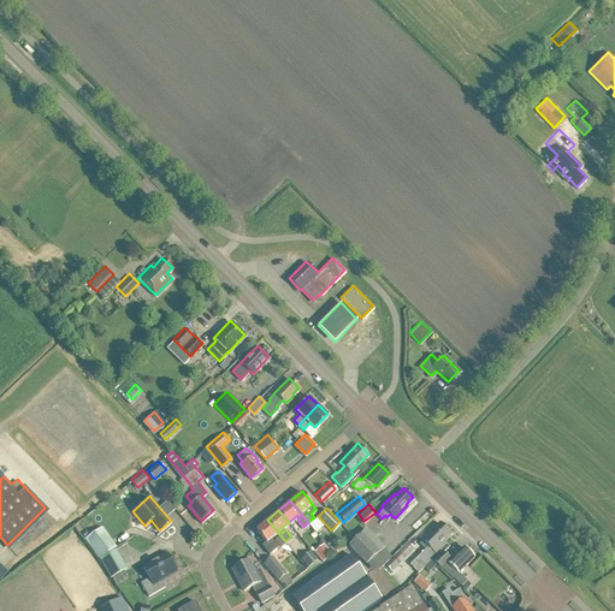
[(279,547),(285,541),(267,520),(255,529),(265,540),(261,544),(268,552),(277,545),(279,547)]
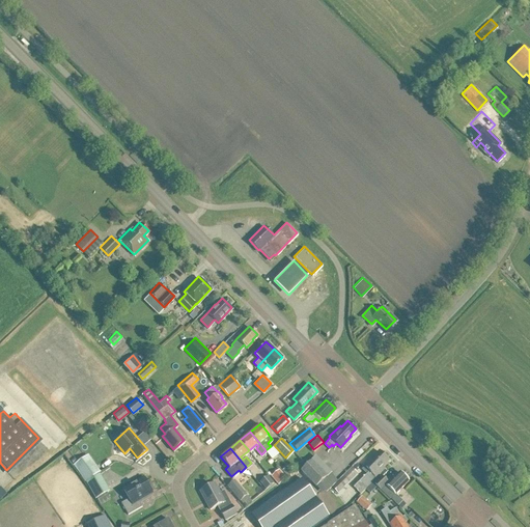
[(374,475),(384,466),(382,465),(388,459),(379,449),(361,466),(366,471),(353,484),(360,492),(372,478),(372,477),(374,475)]
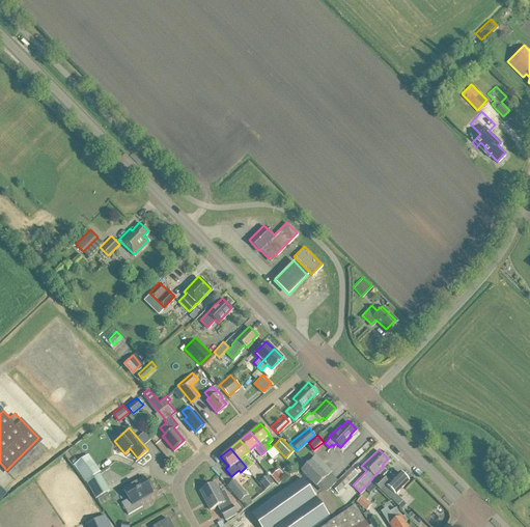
[(84,480),(100,470),(88,452),(73,464),(84,480)]
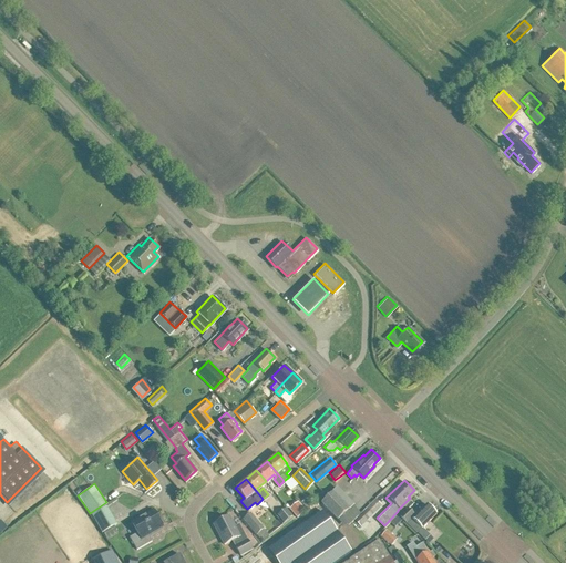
[(337,518),(352,503),(336,485),(320,501),(337,518)]
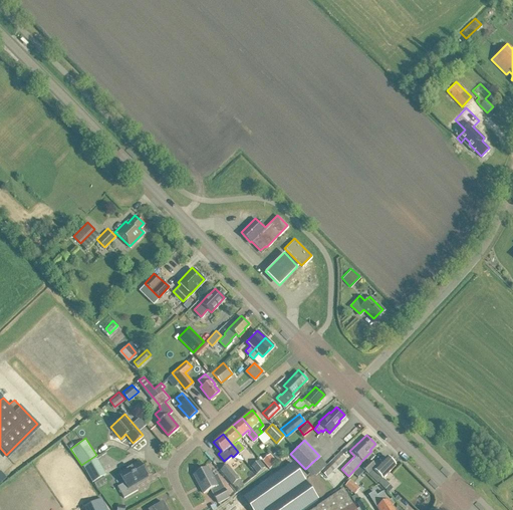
[(339,450),(319,469),(326,475),(345,456),(339,450)]
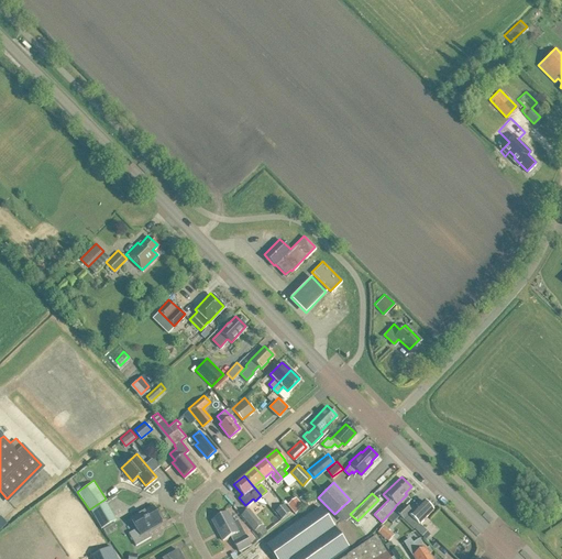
[(294,511),(304,503),(295,494),(286,502),(294,511)]
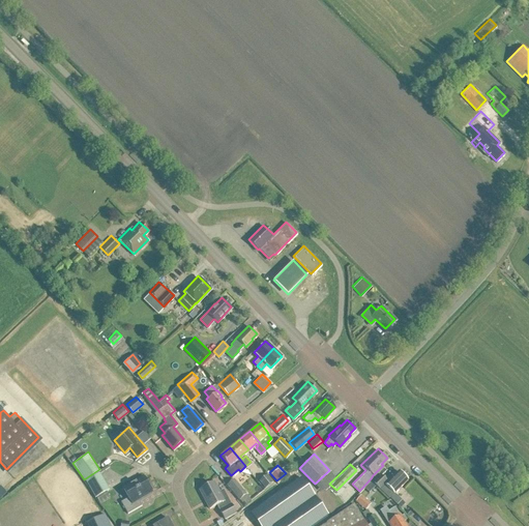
[(393,491),(407,478),(398,469),(387,479),(381,473),(373,480),(383,491),(384,490),(395,502),(401,497),(393,491)]
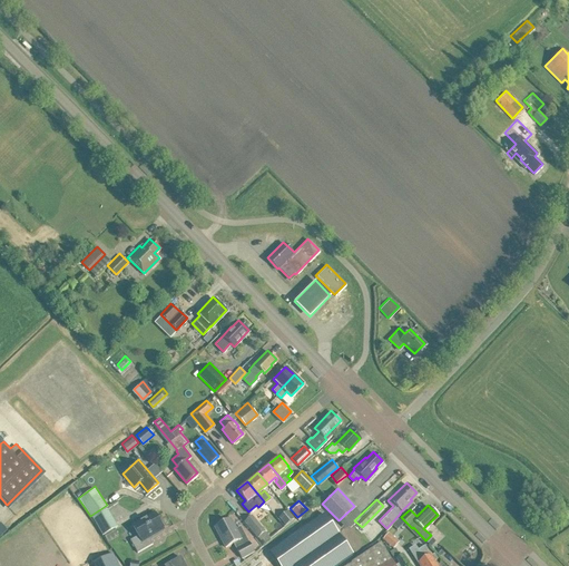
[(102,534),(117,525),(106,507),(91,516),(102,534)]
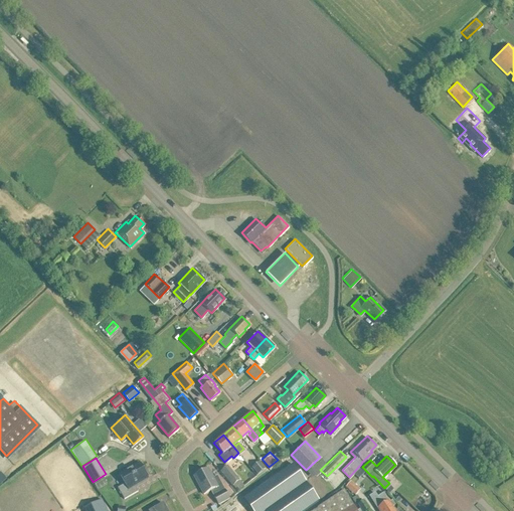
[(250,465),(257,472),(265,466),(259,459),(250,465)]
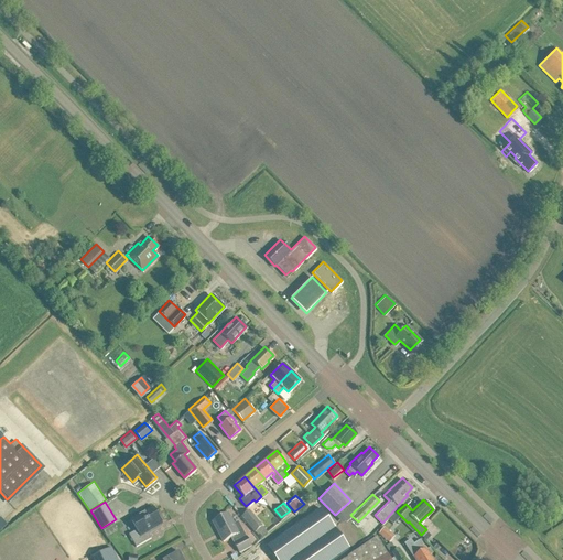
[(134,545),(150,536),(147,529),(161,520),(152,505),(130,518),(136,528),(128,532),(134,545)]
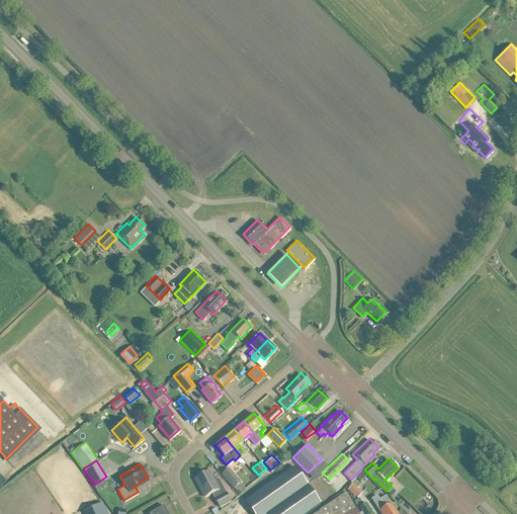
[(293,464),(244,500),(253,513),(263,513),(265,513),(266,513),(302,513),(320,502),(293,464)]
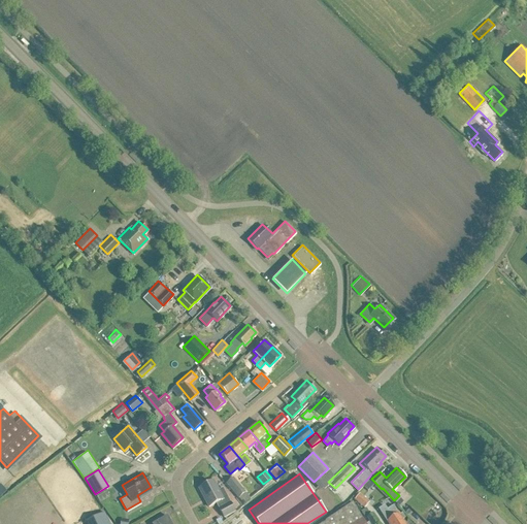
[(243,491),(244,490),(232,476),(225,482),(237,496),(243,491)]
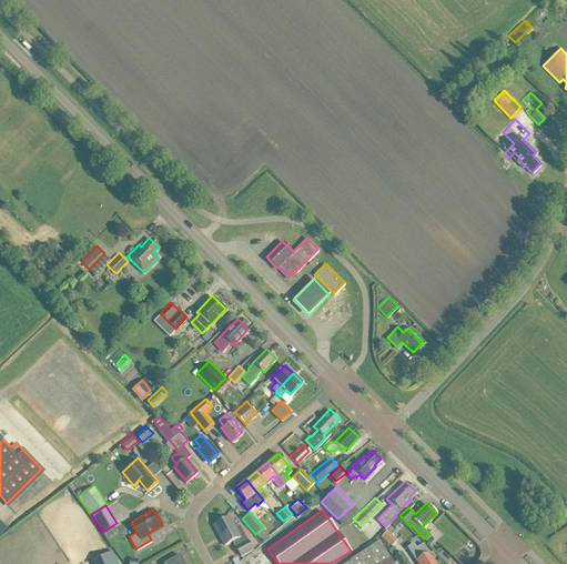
[(234,525),(229,515),(213,523),(224,543),(233,539),(236,544),(235,545),(240,554),(252,549),(246,537),(239,523),(234,525)]
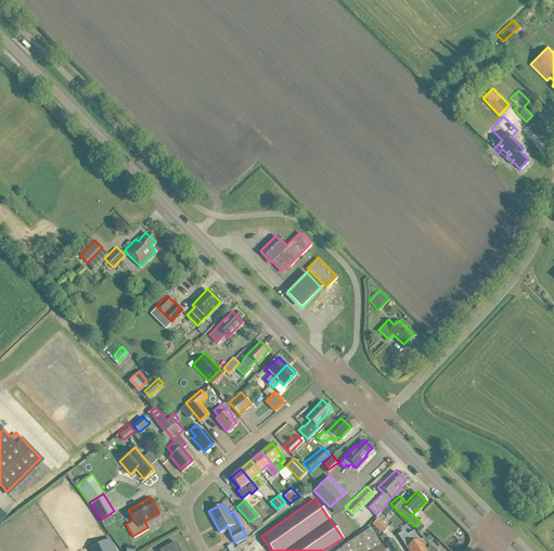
[(256,516),(249,522),(254,527),(260,522),(256,516)]
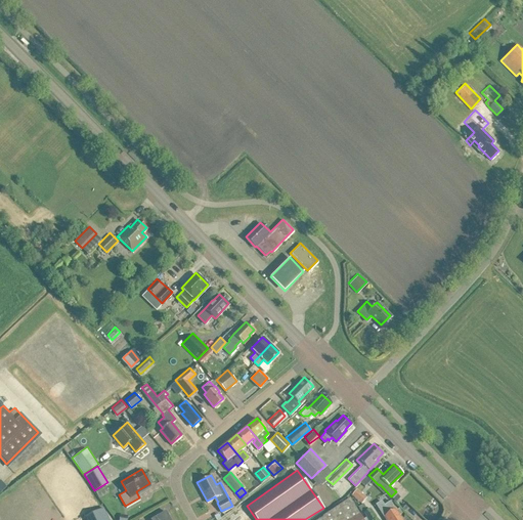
[(360,502),(365,495),(355,487),(350,493),(360,502)]
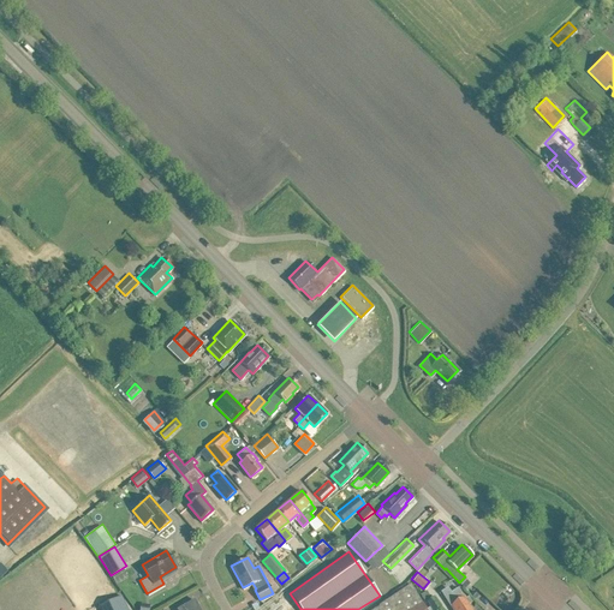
[(425,609),(410,582),(377,604),(379,604),(368,609),(425,609)]
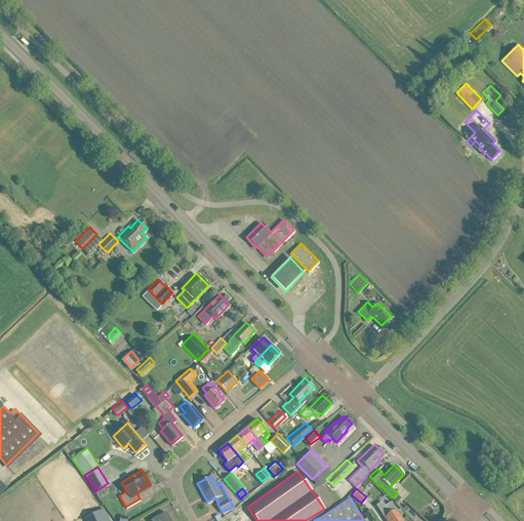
[(409,499),(401,507),(410,516),(417,509),(409,499)]
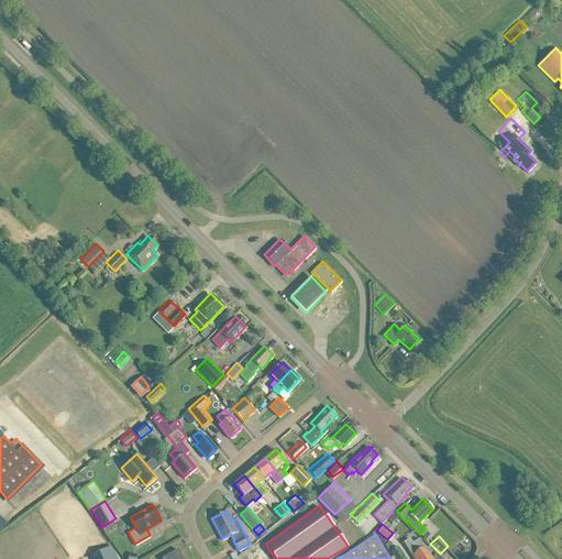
[(411,541),(408,537),(403,541),(415,558),(432,558),(428,551),(429,550),(426,547),(425,547),(418,537),(411,541)]
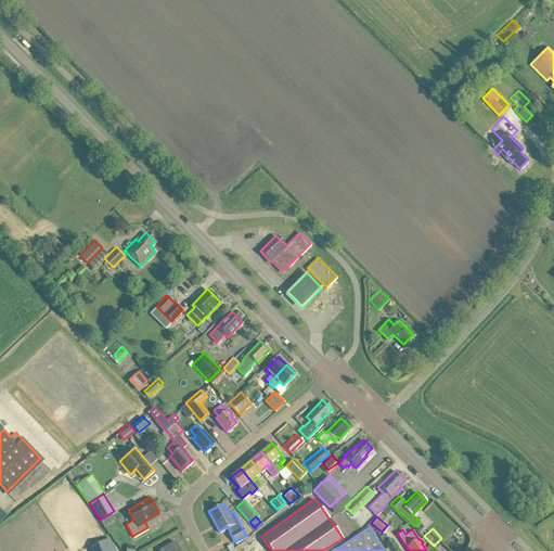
[(378,535),(383,542),(389,539),(387,536),(386,536),(384,532),(378,535)]
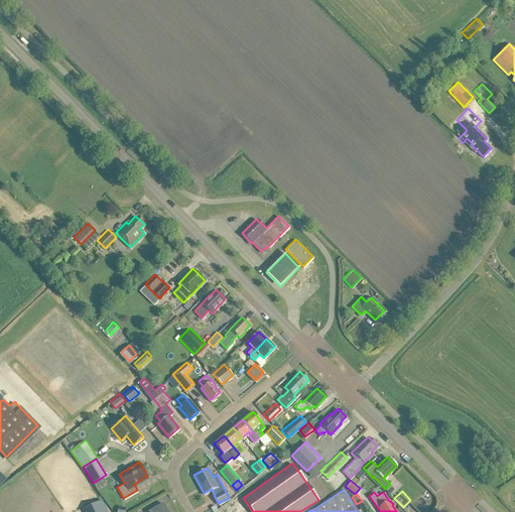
[(363,511),(368,508),(363,501),(358,504),(363,511)]
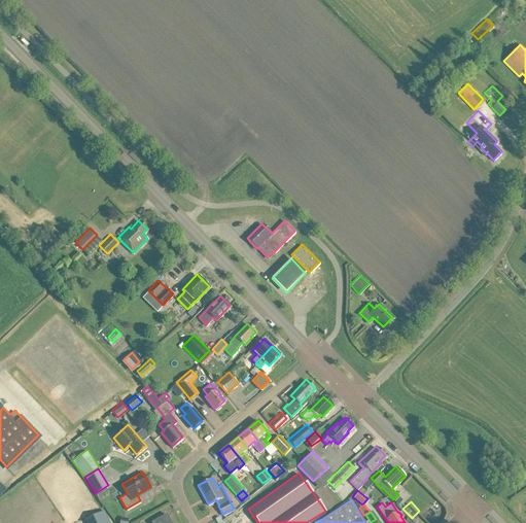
[(172,522),(166,513),(150,521),(151,522),(172,522)]
